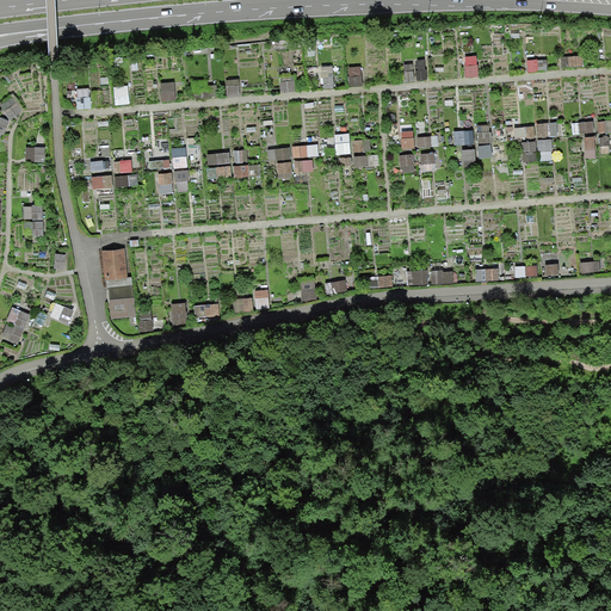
[(584,55),(562,56),(562,67),(584,66),(584,55)]
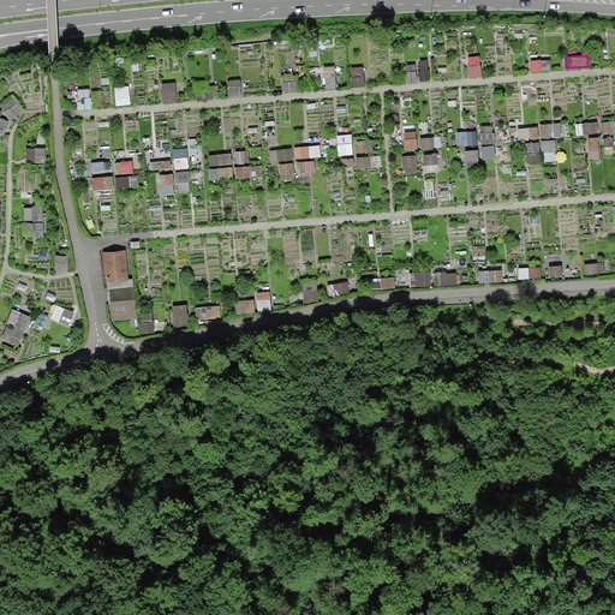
[(421,70),(418,71),(419,81),(430,79),(428,60),(419,61),(421,70)]
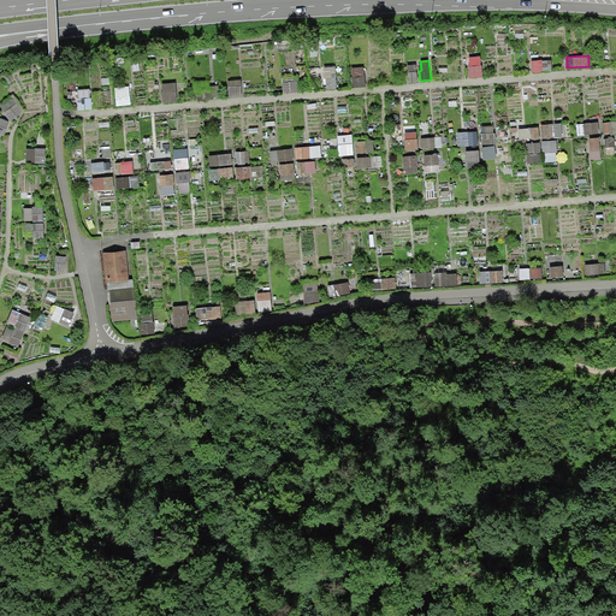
[(551,60),(533,61),(533,72),(551,71),(551,60)]
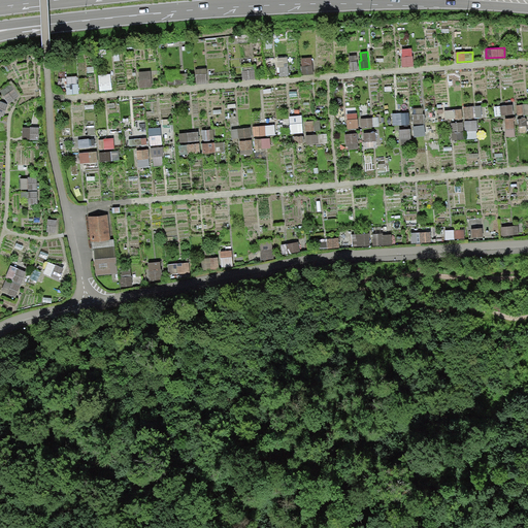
[(358,55),(349,56),(351,71),(360,69),(359,61),(358,55)]
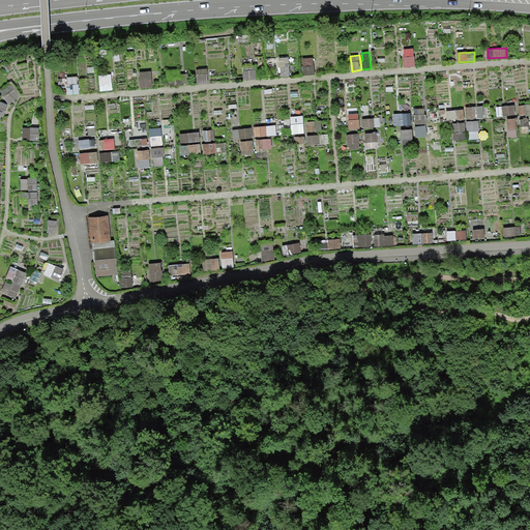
[(289,57),(278,58),(280,67),(290,66),(289,57)]
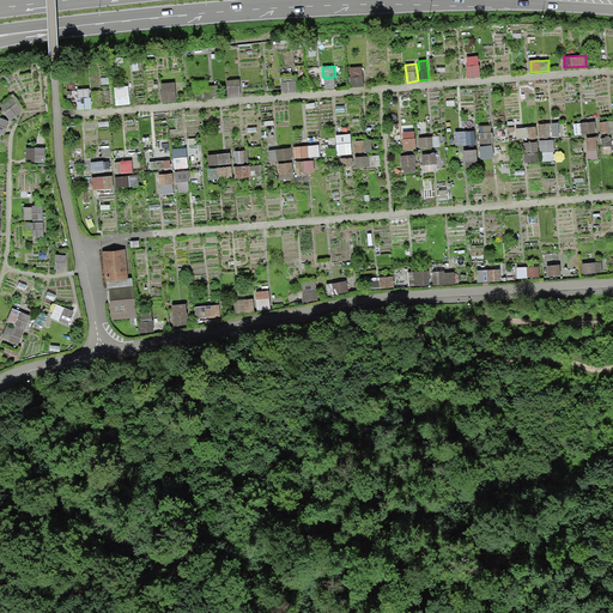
[(478,66),(467,67),(467,77),(478,76),(478,73),(478,66)]
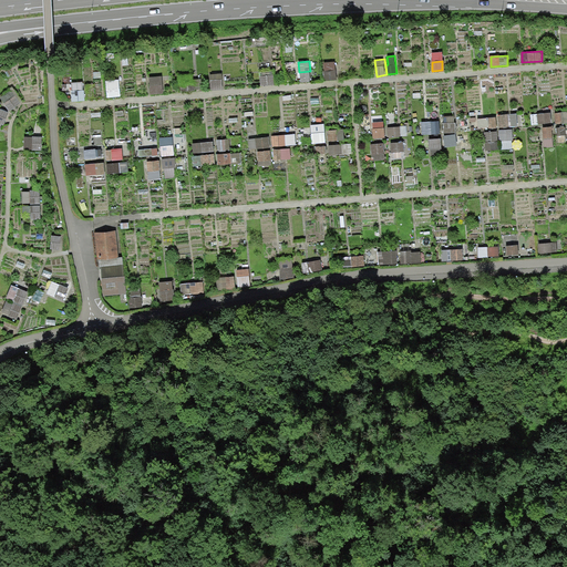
[(336,62),(323,62),(325,80),(337,79),(336,62)]
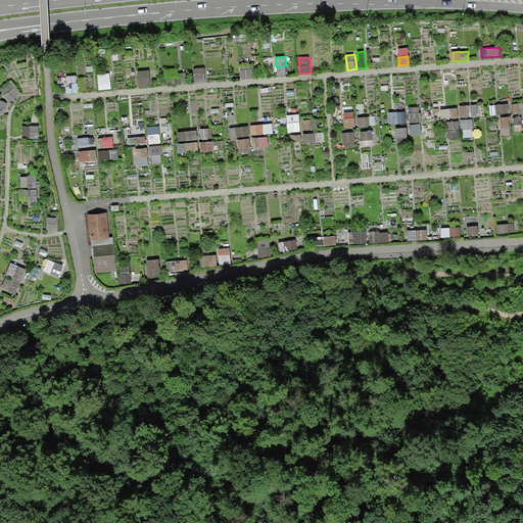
[(251,63),(239,64),(240,79),(252,78),(251,63)]
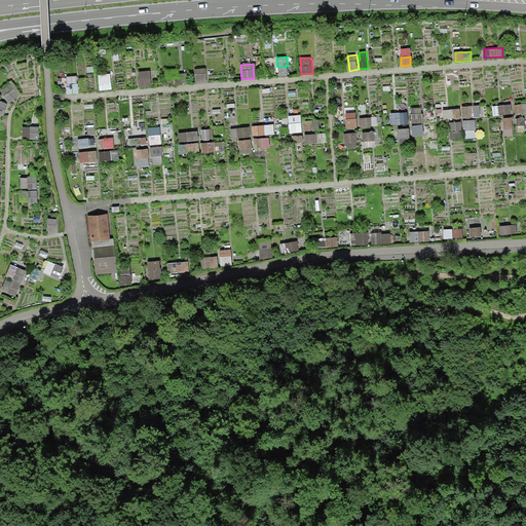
[(288,66),(277,67),(278,76),(289,75),(288,66)]
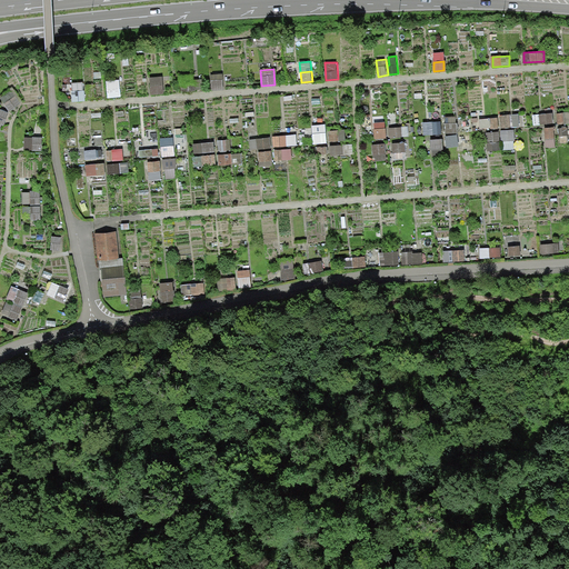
[(223,73),(209,75),(210,89),(223,88),(223,73)]
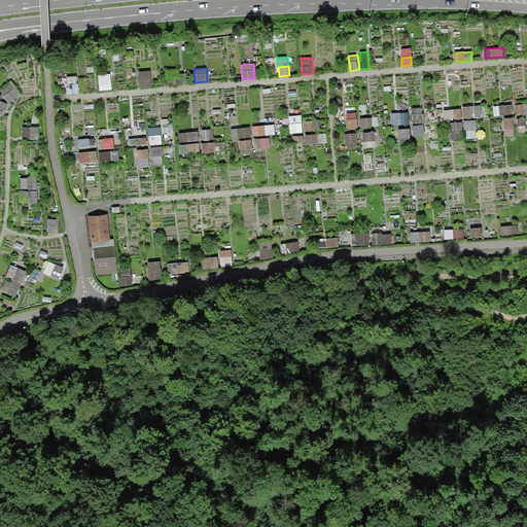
[(167,76),(168,84),(181,84),(181,82),(183,82),(186,82),(186,73),(182,73),(180,74),(180,75),(167,76)]
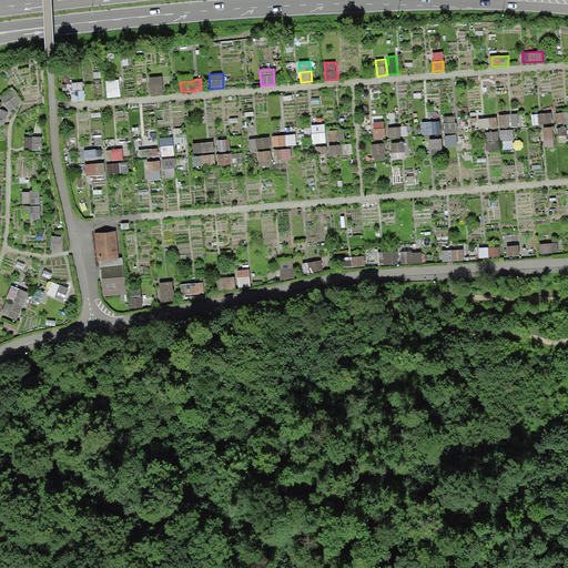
[(82,82),(71,82),(72,100),(83,100),(82,82)]
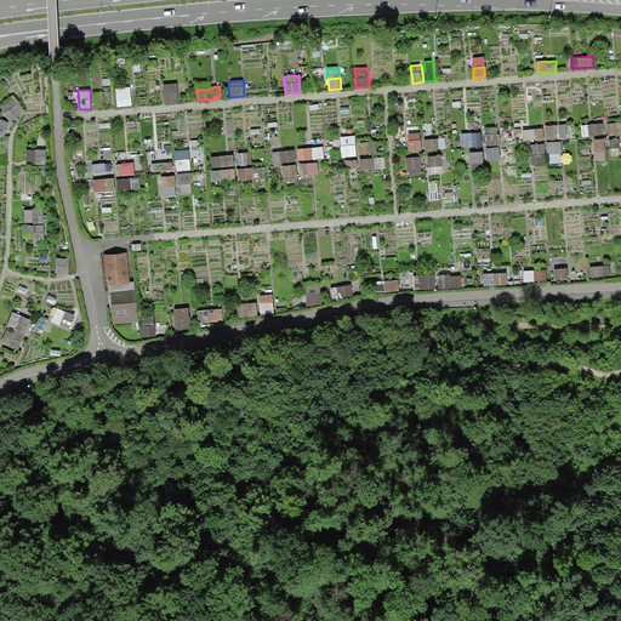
[(130,91),(117,92),(117,107),(130,106),(130,91)]
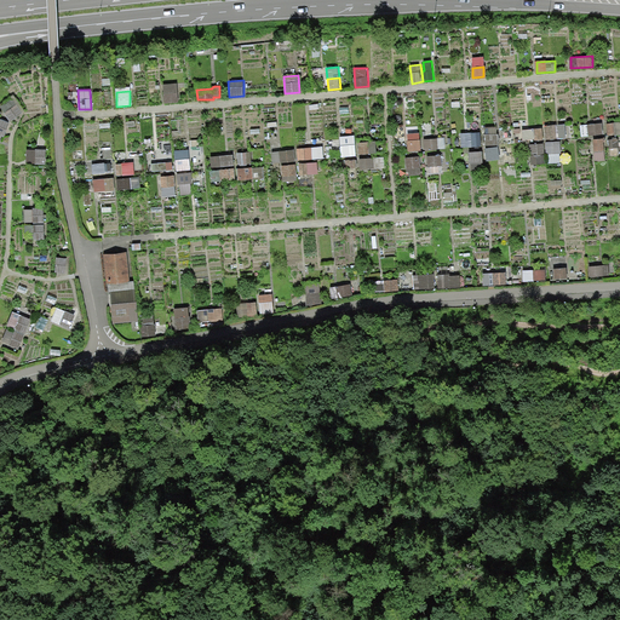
[(178,92),(164,92),(165,103),(179,102),(178,92)]
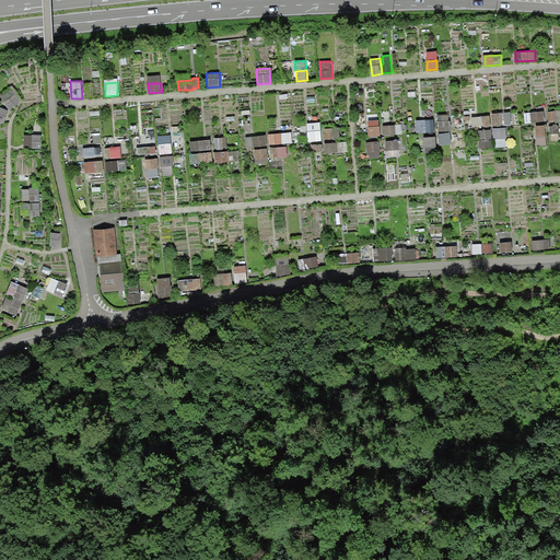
[(20,102),(10,89),(0,94),(0,96),(8,108),(20,102)]
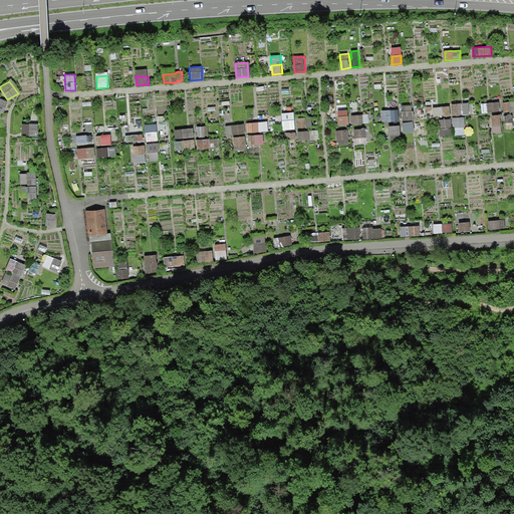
[(513,100),(503,102),(504,112),(513,111),(513,100)]
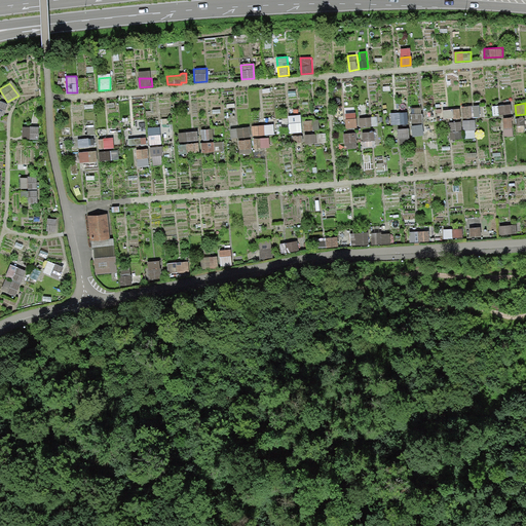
[(512,104),(493,105),(494,114),(513,113),(512,104)]
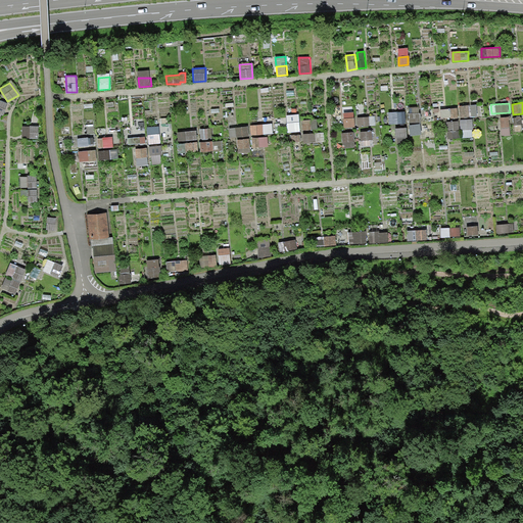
[(477,105),(460,106),(461,117),(478,115),(477,105)]
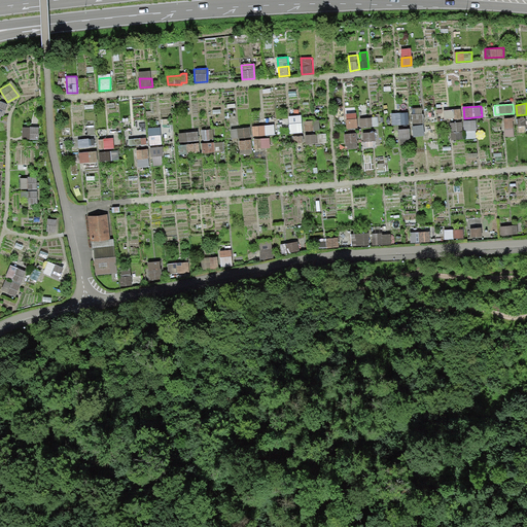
[(423,108),(412,109),(412,123),(423,123),(423,108)]
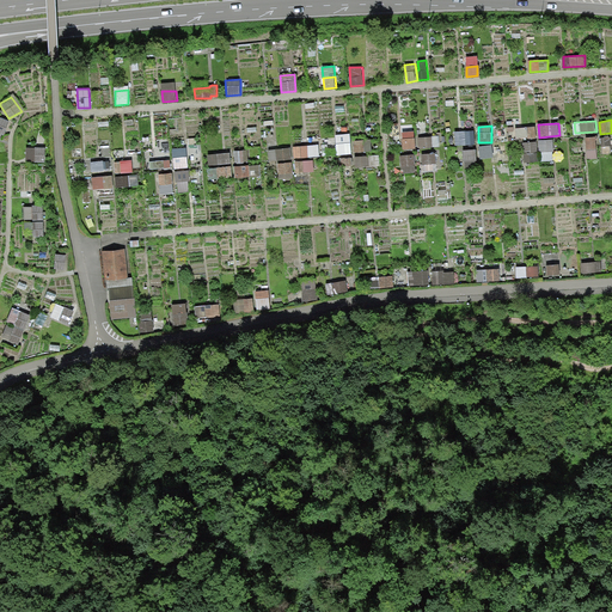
[(414,130),(402,132),(403,148),(416,148),(414,130)]
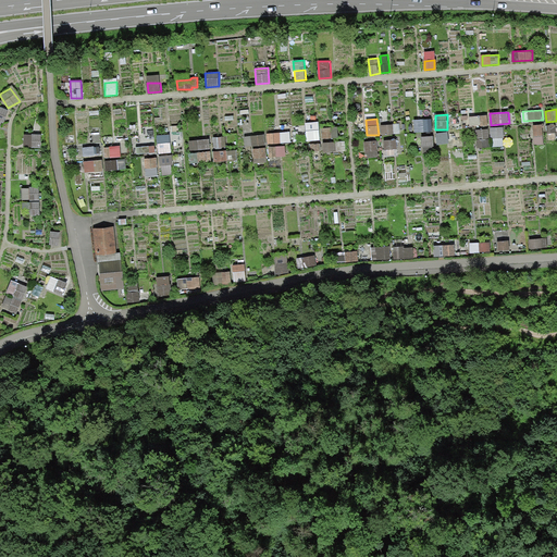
[(422,121),(416,122),(416,132),(422,132),(422,133),(433,133),(432,119),(422,119),(422,121)]
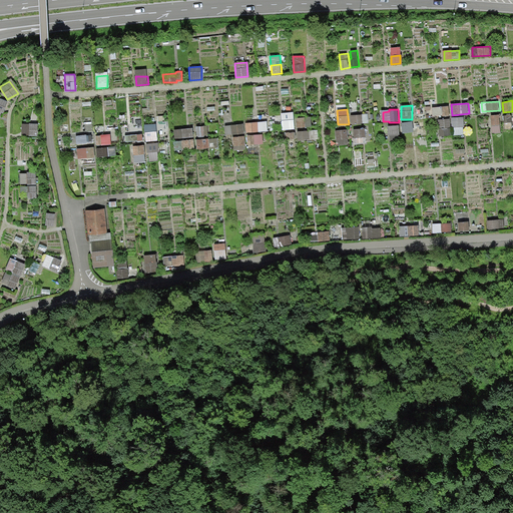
[(293,113),(282,114),(284,129),(294,128),(293,113)]
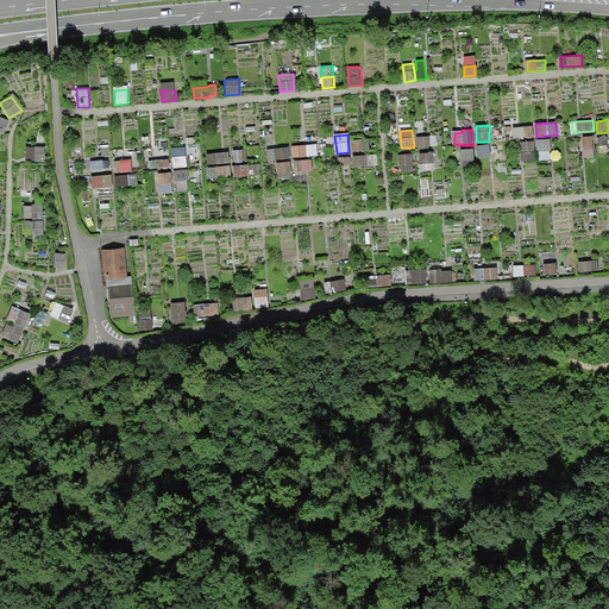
[(431,136),(416,137),(416,145),(438,145),(438,135),(431,136)]
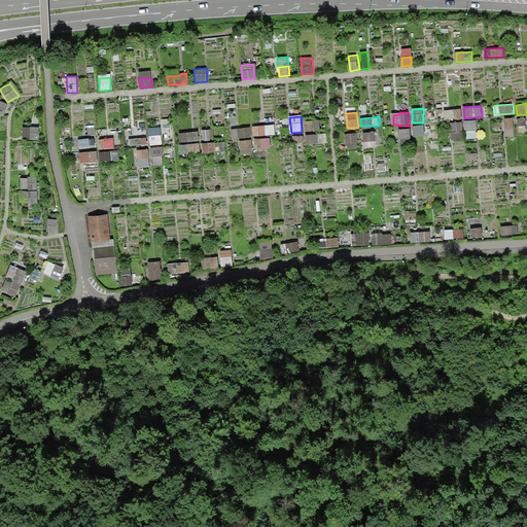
[(514,117),(504,118),(505,137),(516,136),(514,117)]
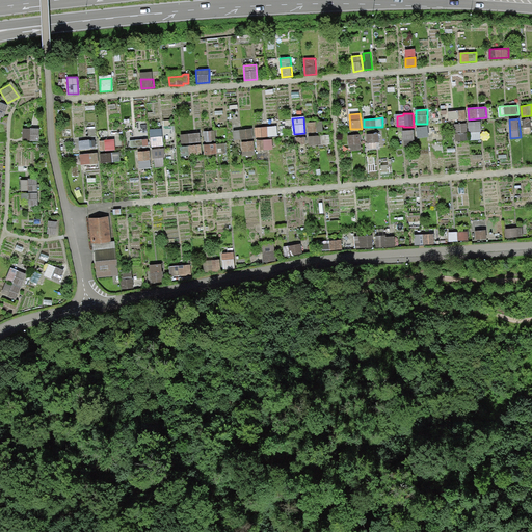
[(530,118),(522,120),(524,133),(531,132),(530,118)]
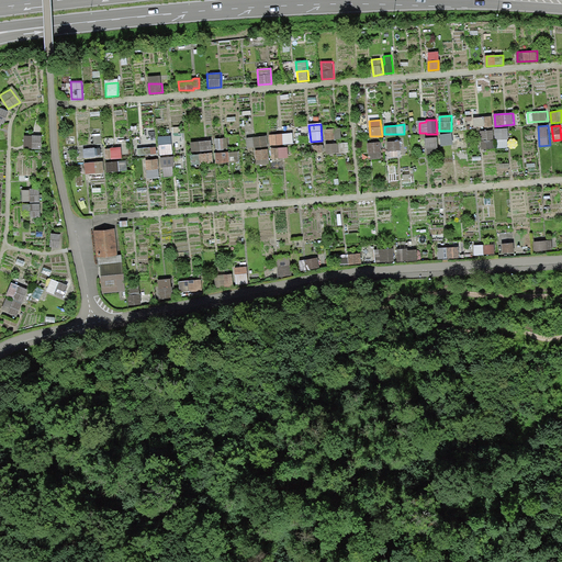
[(340,127),(324,130),(325,141),(341,138),(340,127)]
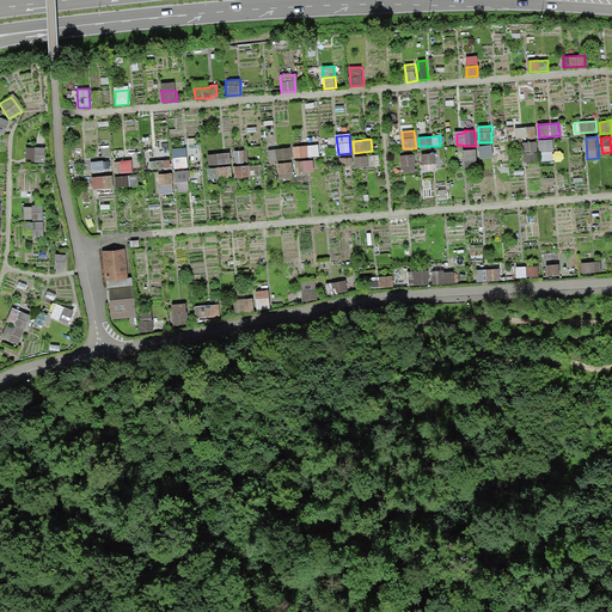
[(552,139),(538,140),(539,151),(552,151),(552,139)]
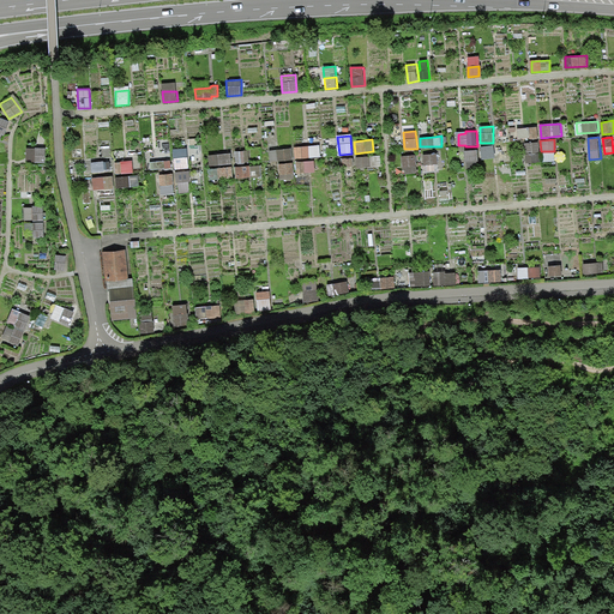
[(539,142),(525,143),(525,152),(540,151),(539,142)]
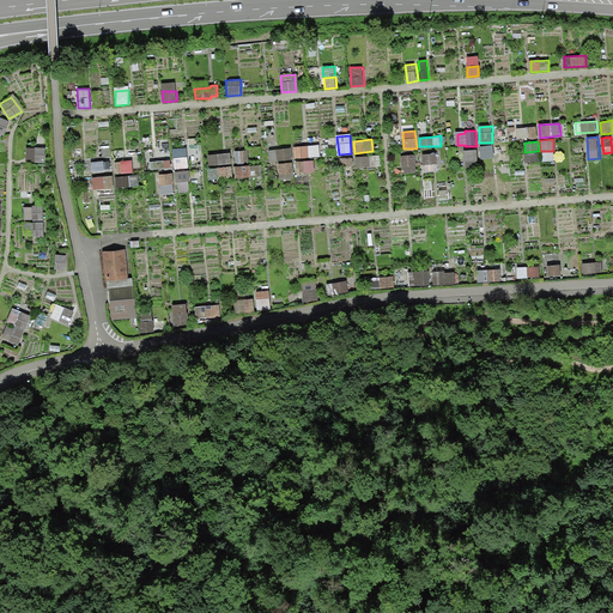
[(503,144),(493,145),(493,156),(504,155),(503,144)]
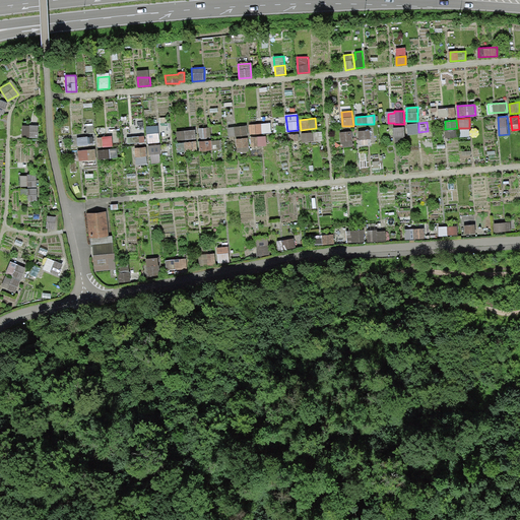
[(270,123),(249,124),(250,133),(271,132),(270,123)]
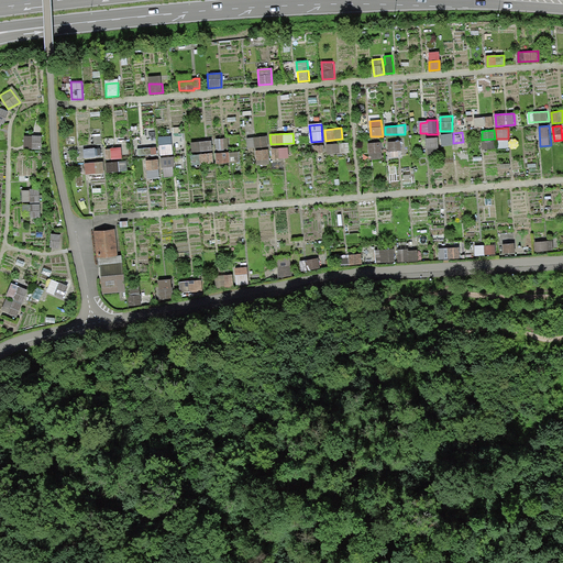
[(453,133),(440,134),(442,144),(453,143),(453,133)]
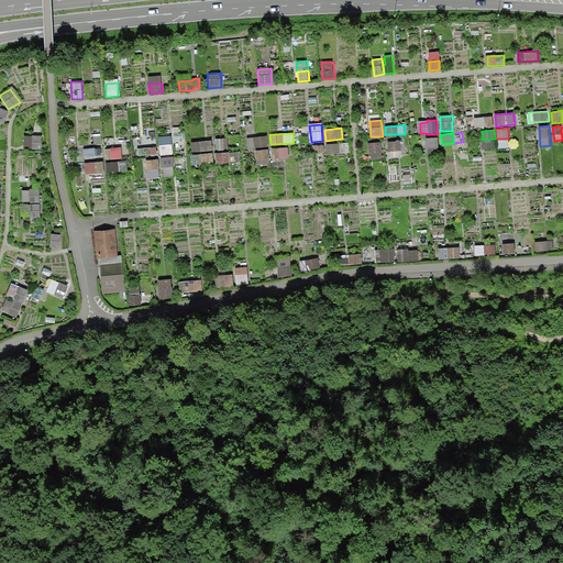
[(41,136),(23,136),(23,146),(23,148),(42,148),(41,136)]
